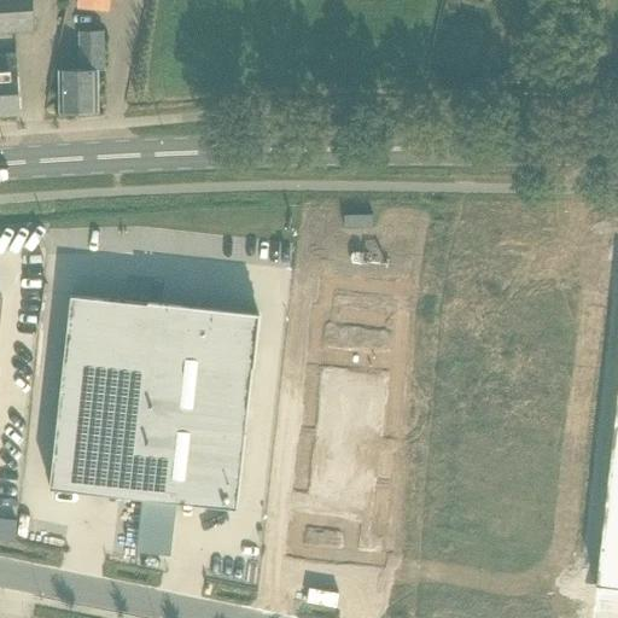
[(0,0),(0,34),(34,33),(31,0),(0,0)]
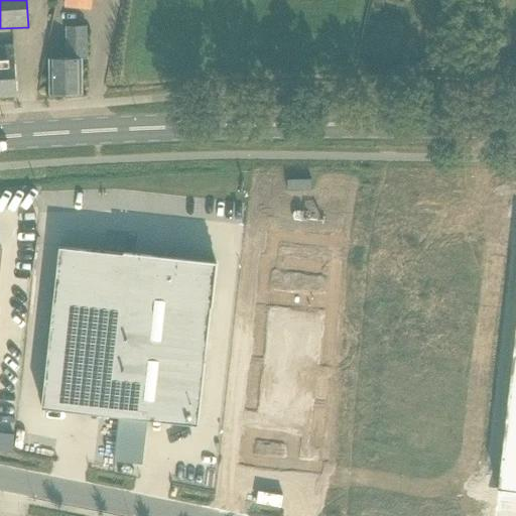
[(66,0),(66,7),(90,9),(91,0),(66,0)]
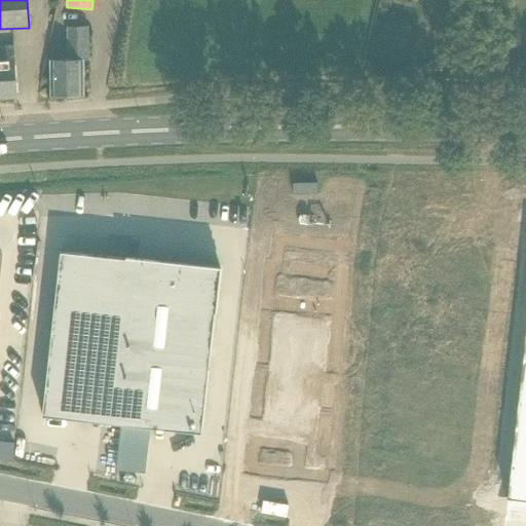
[(50,63),(51,96),(83,96),(82,61),(87,61),(87,27),(69,27),(70,63),(50,63)]
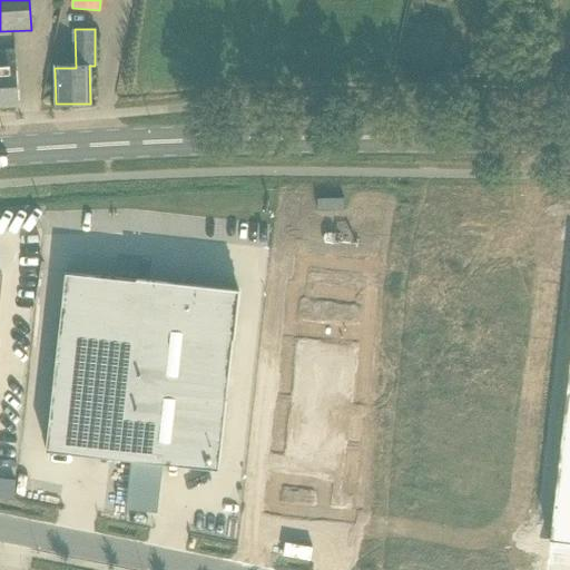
[(0,106),(18,106),(15,52),(0,52),(0,106)]
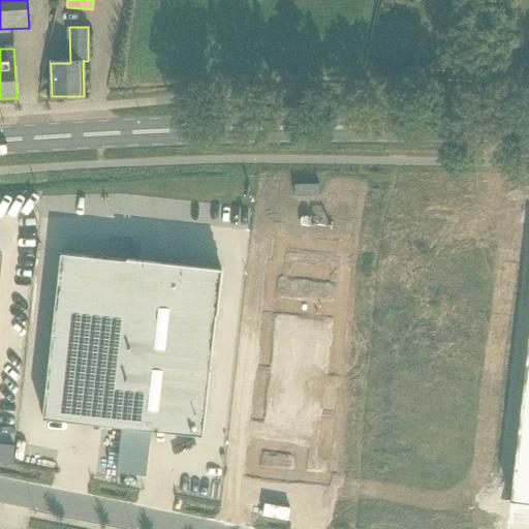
[(275,235),(249,474),(256,475),(256,471),(318,477),(321,450),(327,450),(349,243),(275,235)]
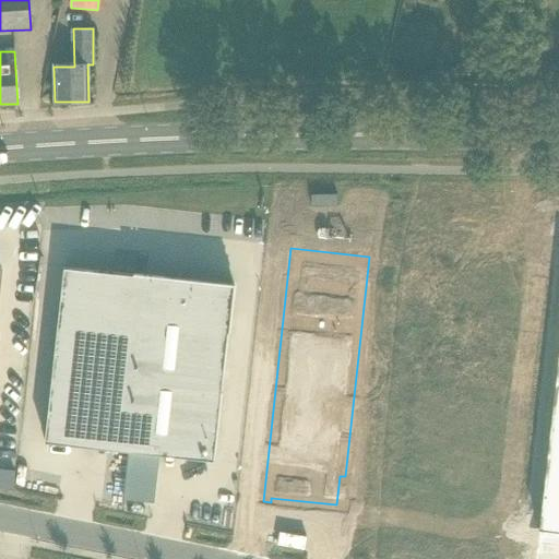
[(45,442),(214,461),(234,285),(63,266),(45,442)]
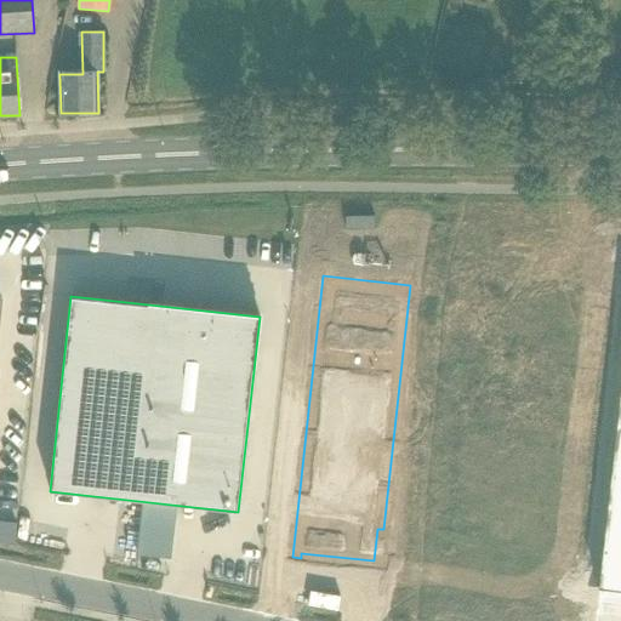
[(620,438),(602,611),(620,613),(620,438)]
